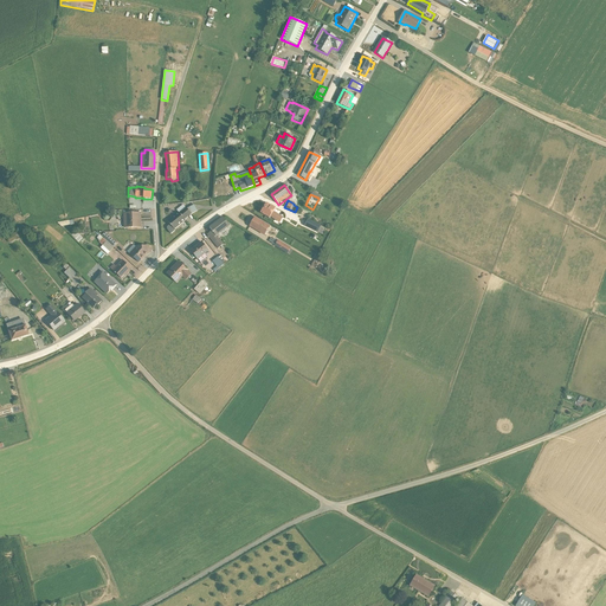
[(279,224),(283,218),(274,212),(276,208),(271,206),(270,206),(266,204),(265,205),(264,204),(262,207),(264,208),(260,213),(265,217),(265,216),(269,219),(270,218),(279,224)]
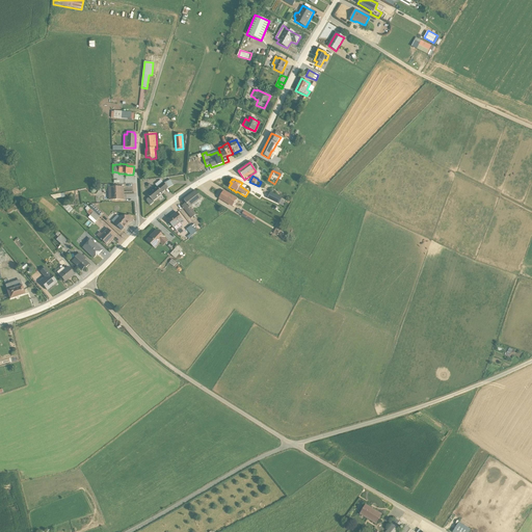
[(173,185),(170,180),(164,183),(163,183),(157,187),(156,187),(154,189),(153,188),(150,191),(151,191),(147,194),(149,197),(147,200),(147,202),(150,206),(154,203),(153,202),(162,194),(162,193),(168,188),(173,185)]
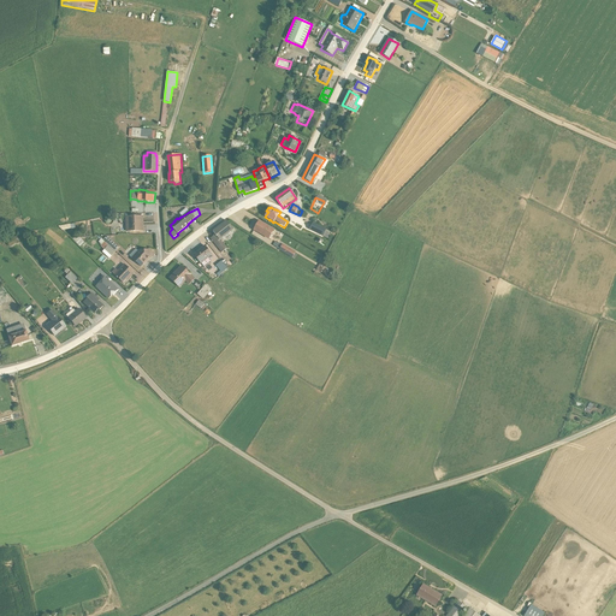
[(143,217),(125,217),(125,232),(144,231),(143,217)]
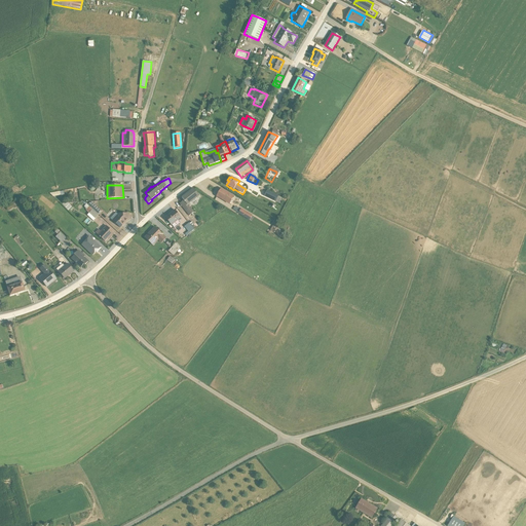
[(188,205),(199,196),(193,189),(182,198),(184,200),(180,204),(189,216),(193,213),(188,205)]
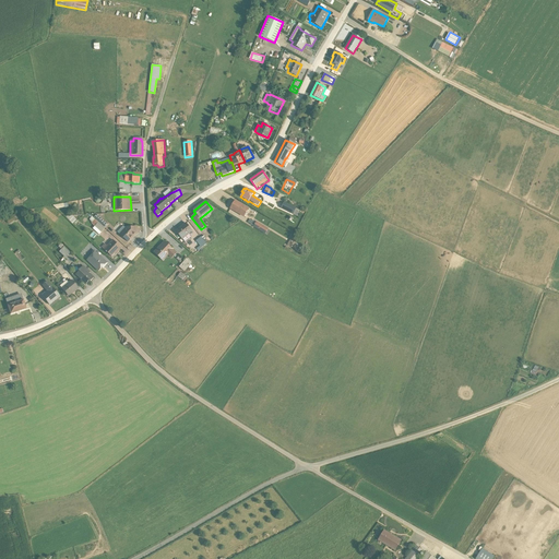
[(235,202),(230,209),(244,217),(248,210),(235,202)]
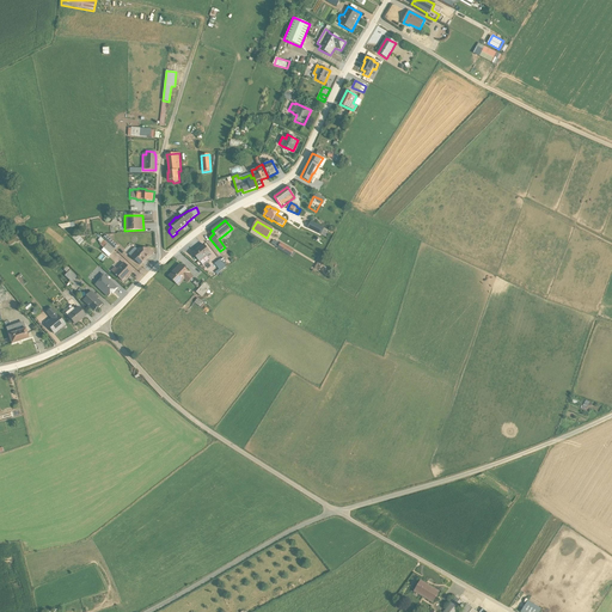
[(320,236),(324,228),(310,222),(307,228),(320,236)]
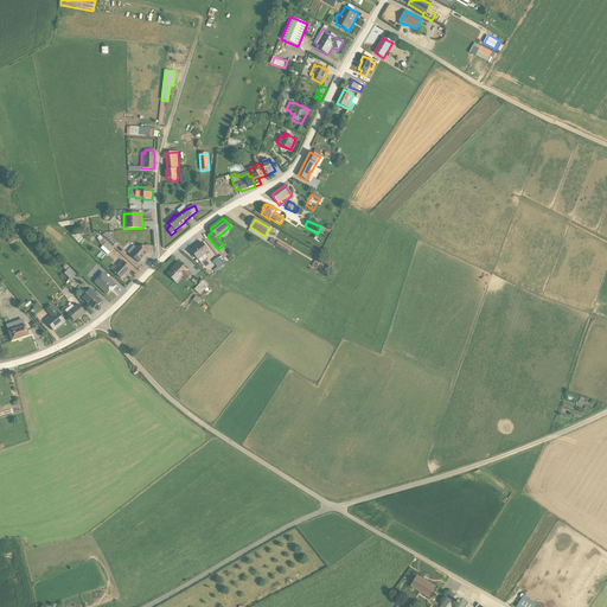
[(7,238),(10,243),(19,237),(16,232),(7,238)]
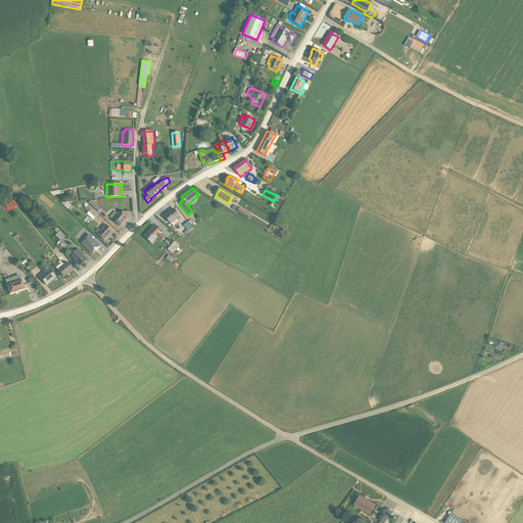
[(90,201),(88,203),(98,214),(101,210),(90,201)]
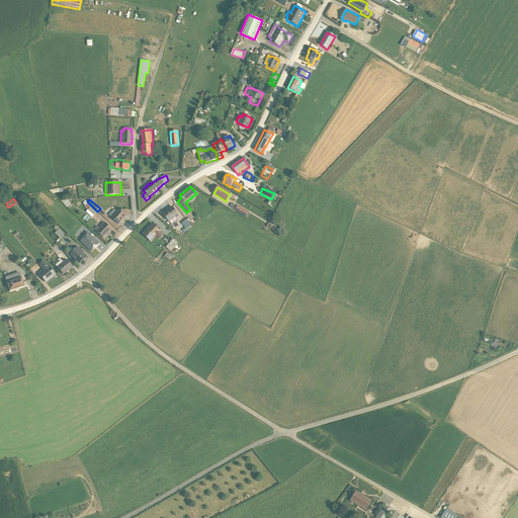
[(97,211),(85,200),(82,204),(85,206),(84,207),(87,210),(86,211),(92,218),(97,211)]
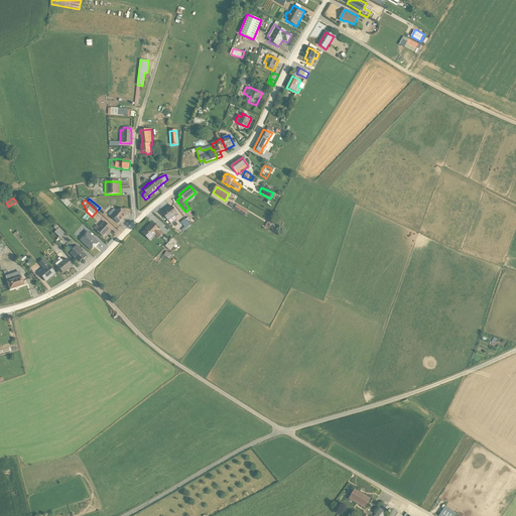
[(231,203),(229,206),(234,209),(233,210),(244,217),(248,212),(236,205),(236,206),(231,203)]
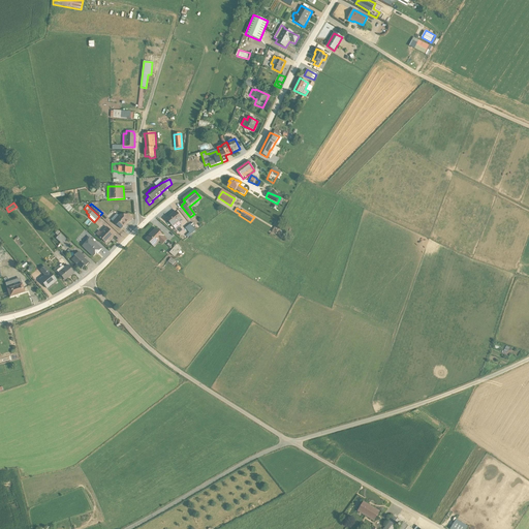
[(107,216),(112,220),(117,214),(113,210),(107,216)]
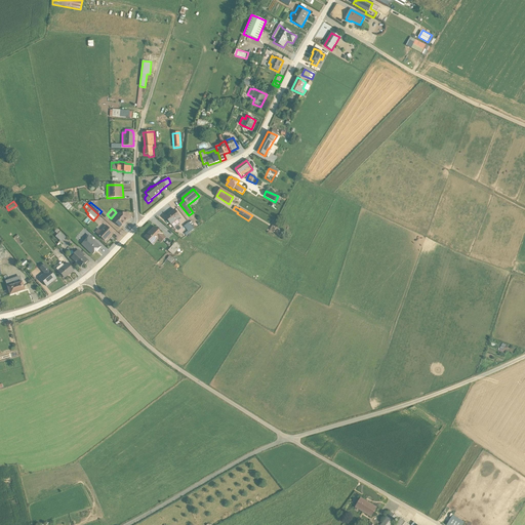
[(174,209),(164,217),(170,225),(171,225),(173,228),(179,224),(178,221),(182,219),(174,209)]
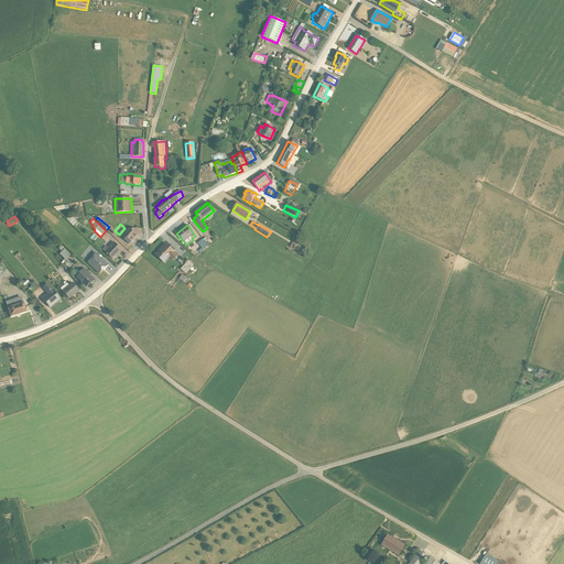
[(136,235),(138,235),(138,229),(127,229),(126,230),(125,228),(118,235),(129,245),(136,237),(136,235)]
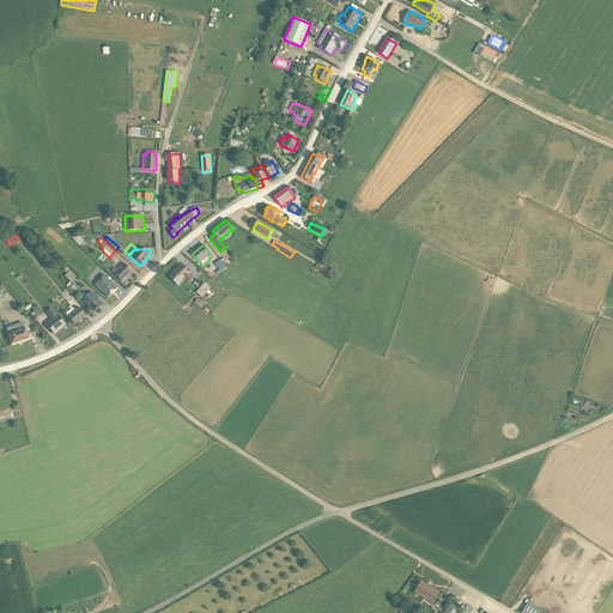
[(216,273),(217,275),(226,268),(219,260),(214,265),(219,271),(216,273)]
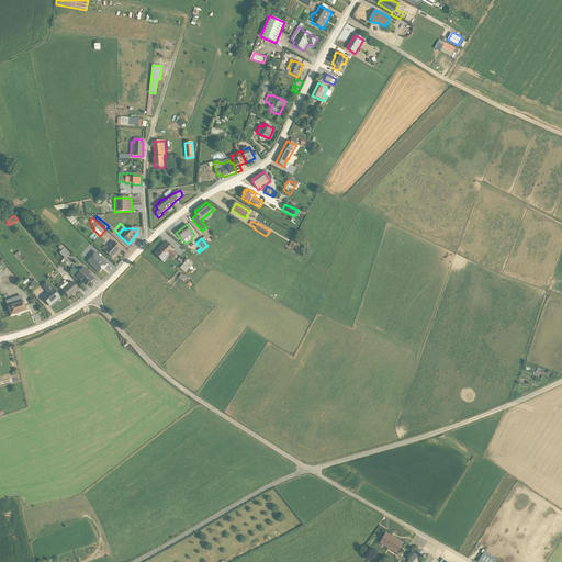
[(302,253),(305,246),(292,240),(289,247),(302,253)]
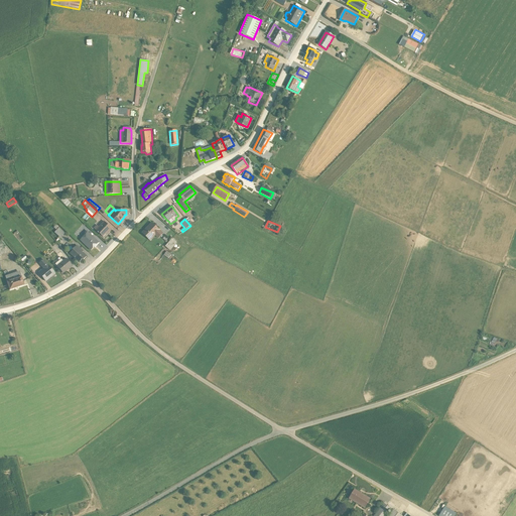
[(96,226),(94,229),(103,237),(106,234),(107,235),(112,230),(104,222),(98,227),(96,226)]
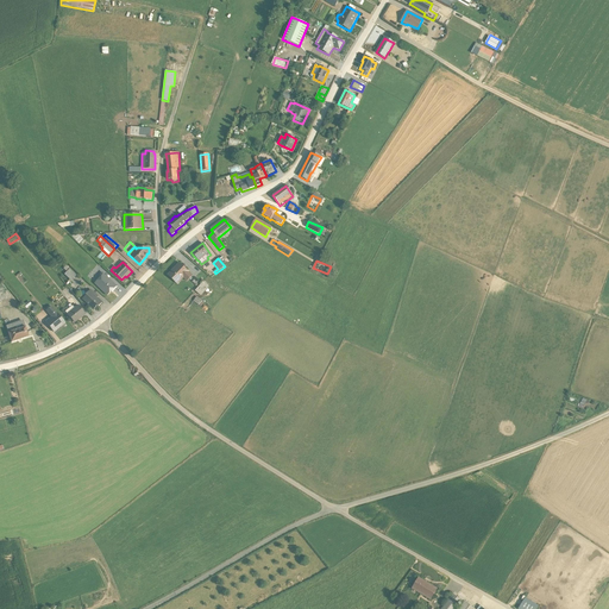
[(179,263),(168,275),(177,284),(183,278),(187,282),(193,276),(179,263)]
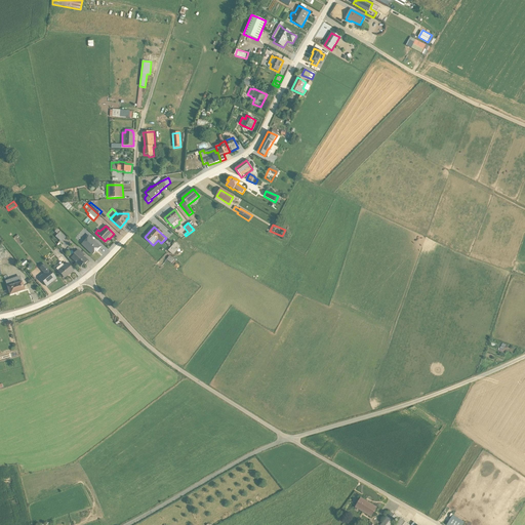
[(61,231),(55,237),(62,242),(67,237),(61,231)]
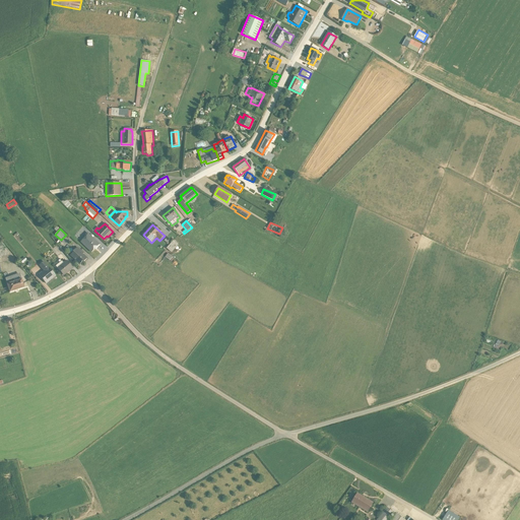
[(95,251),(101,245),(87,233),(83,237),(84,238),(80,243),(91,253),(94,250),(95,251)]
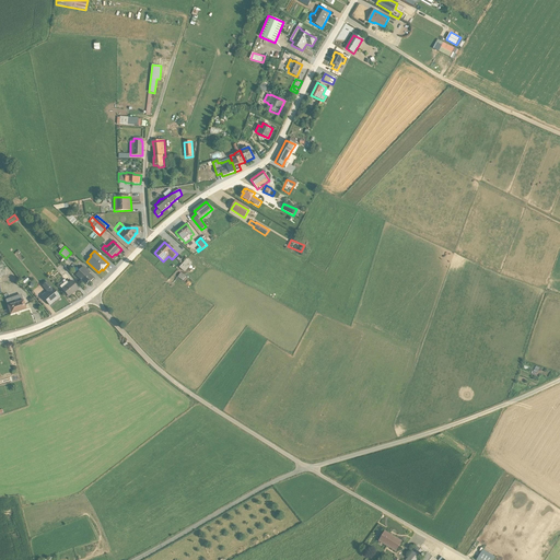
[(187,259),(179,268),(185,272),(191,264),(187,259)]
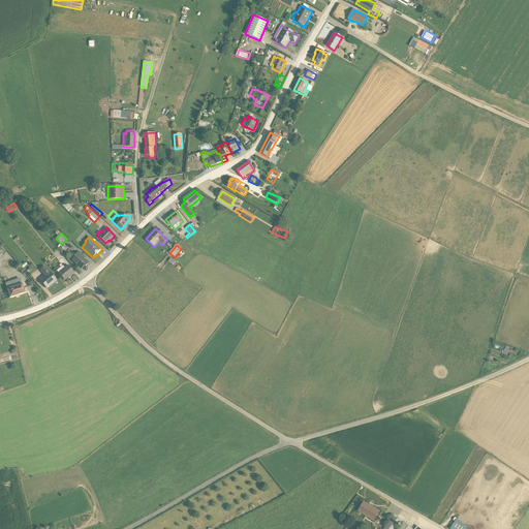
[(79,252),(70,260),(81,270),(84,267),(85,268),(89,263),(85,259),(86,257),(79,252)]
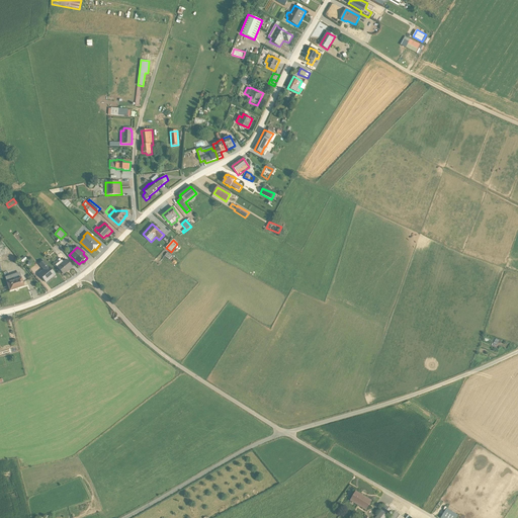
[(56,275),(44,260),(38,264),(42,270),(37,274),(46,283),(56,275)]
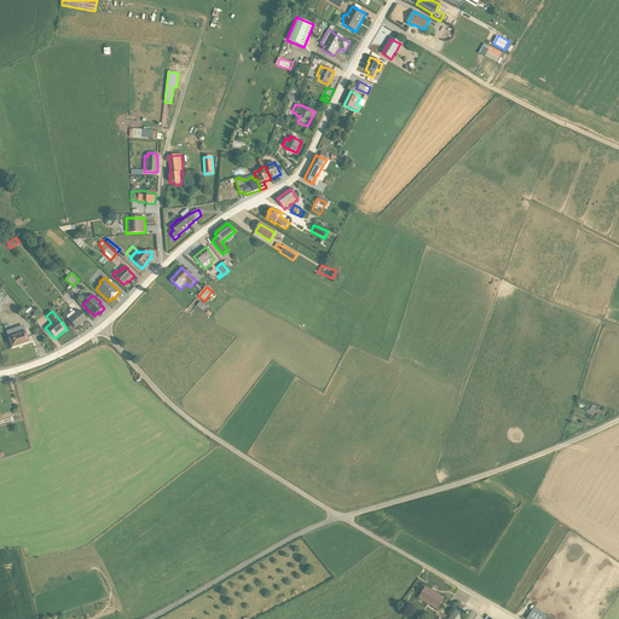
[(75,313),(73,311),(65,317),(75,329),(79,325),(80,325),(87,320),(79,311),(75,313)]
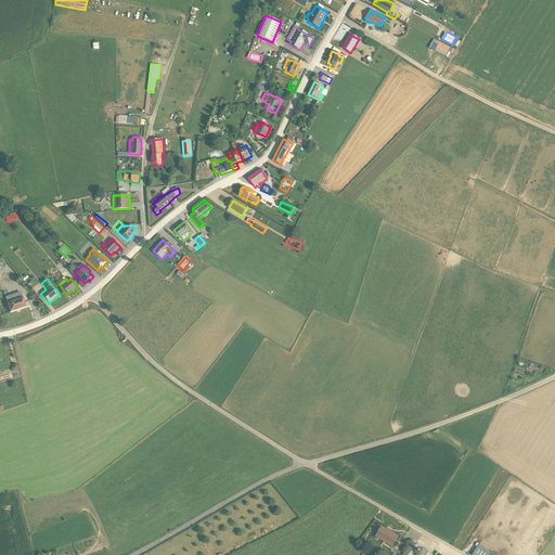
[(7,300),(7,304),(10,312),(26,307),(23,298),(13,301),(12,299),(7,300)]
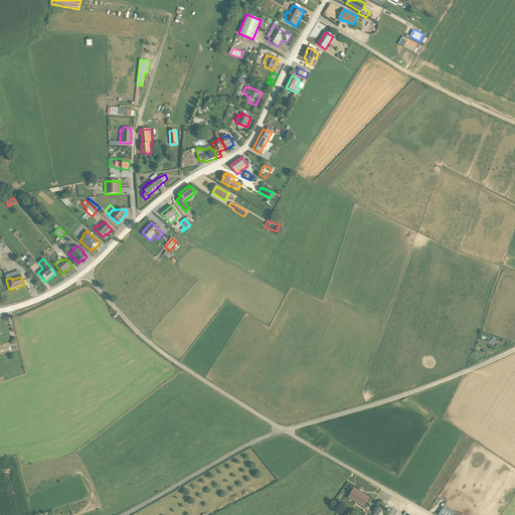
[(498,340),(492,338),(489,345),(495,348),(498,340)]
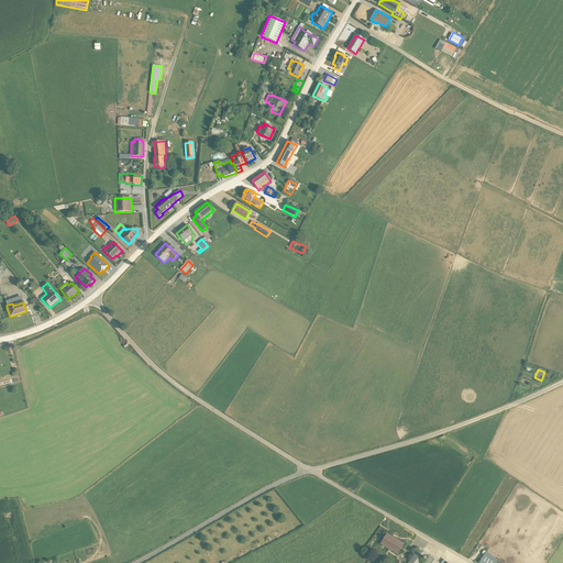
[(386,536),(381,545),(397,556),(404,545),(386,536)]
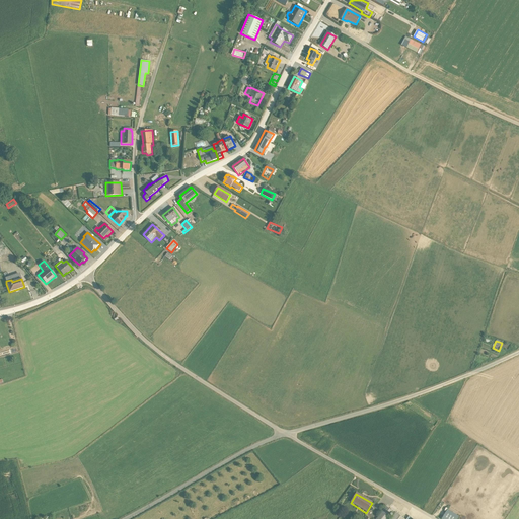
[(412,518),(409,517),(406,518),(402,518),(395,513),(394,514),(386,507),(376,518),(386,518),(391,514),(393,515),(389,518),(412,518)]
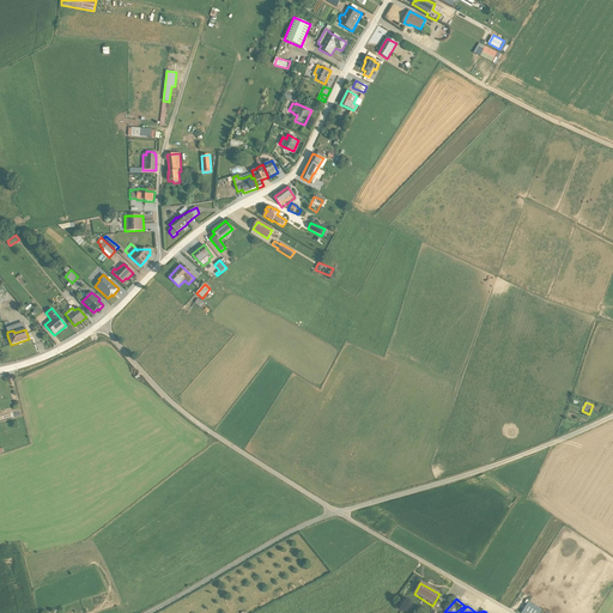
[(528,602),(521,612),(539,612),(541,611),(528,602)]
